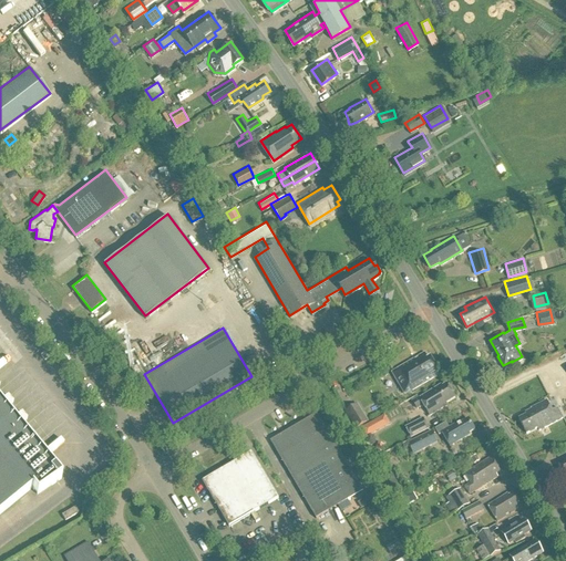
[(403,391),(412,386),(440,370),(431,353),(428,355),(423,350),(390,370),(403,391)]
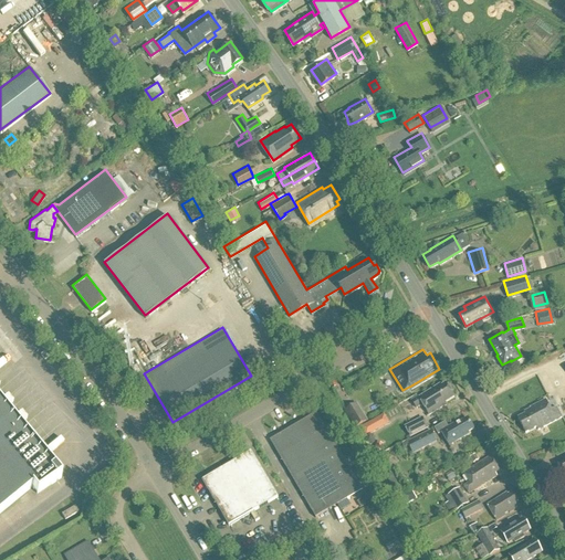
[(129,350),(121,356),(124,361),(133,356),(129,350)]
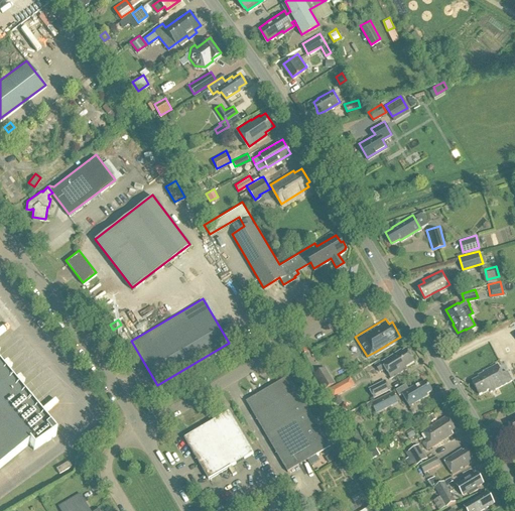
[(125,331),(120,334),(125,343),(130,339),(125,331)]
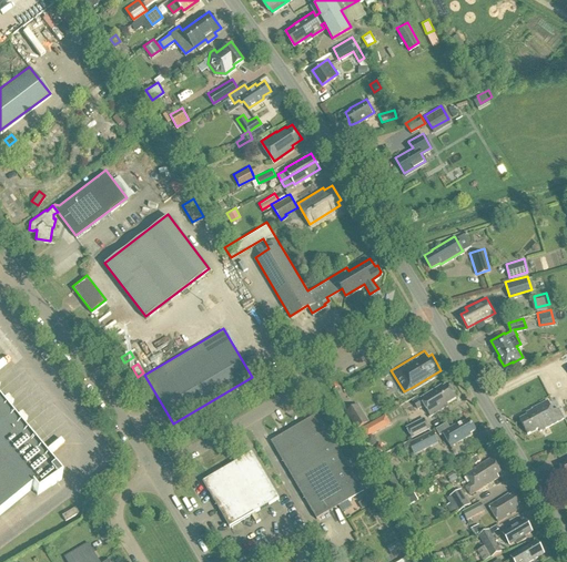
[(22,389),(37,379),(33,375),(19,385),(22,389)]
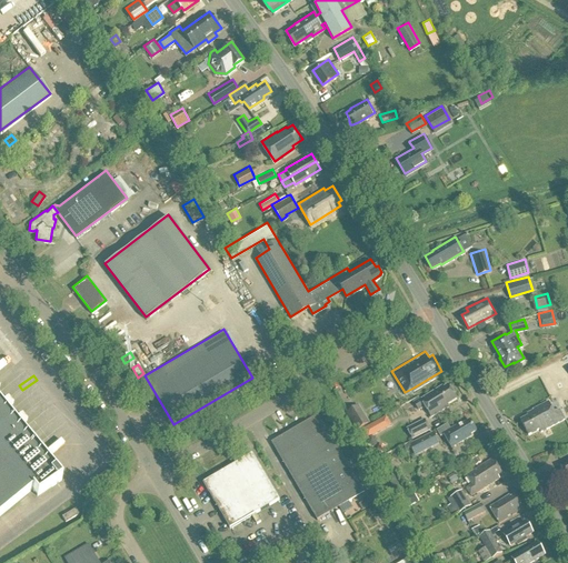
[(418,408),(425,403),(431,413),(444,404),(442,403),(456,394),(448,381),(444,383),(442,382),(420,395),(419,394),(412,399),(418,408)]
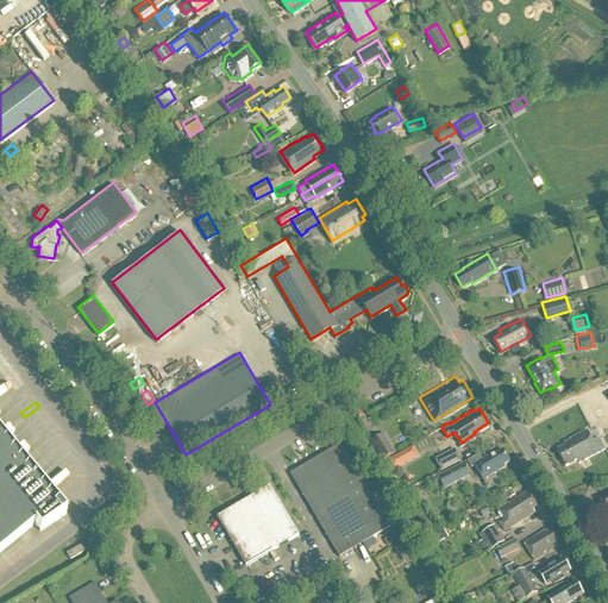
[(33,431),(37,437),(54,424),(50,419),(33,431)]
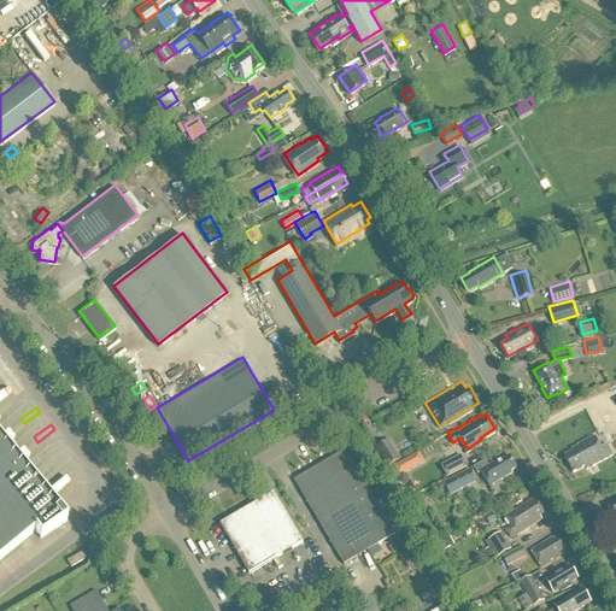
[(586,465),(611,452),(606,441),(600,445),(593,433),(576,441),(578,442),(570,446),(572,448),(563,453),(573,469),(585,463),(586,465)]
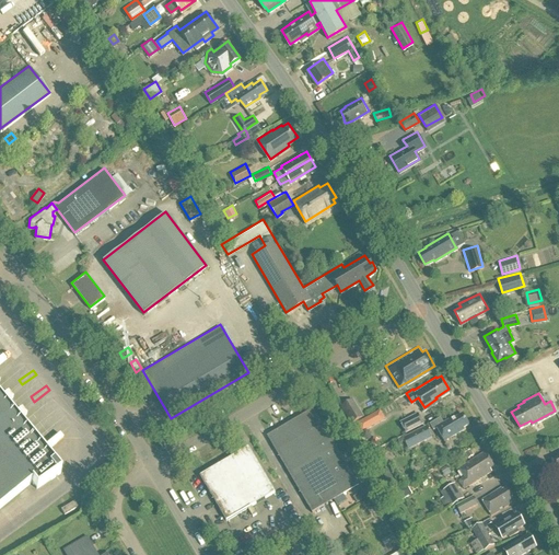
[(350,421),(363,414),(352,396),(339,403),(350,421)]
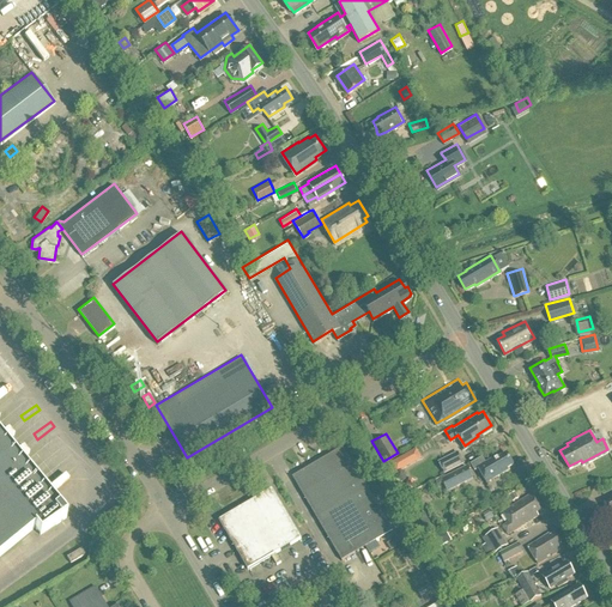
[(0,551),(34,524),(38,532),(54,521),(54,522),(65,514),(19,459),(0,435),(0,551)]
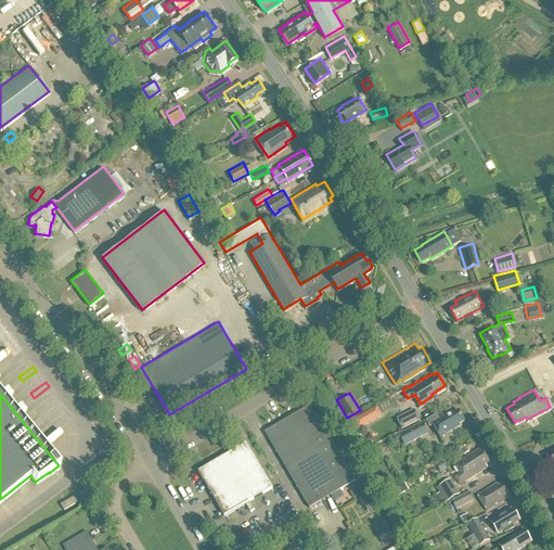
[(355,477),(310,403),(266,430),(270,436),(269,437),(309,506),(355,477)]
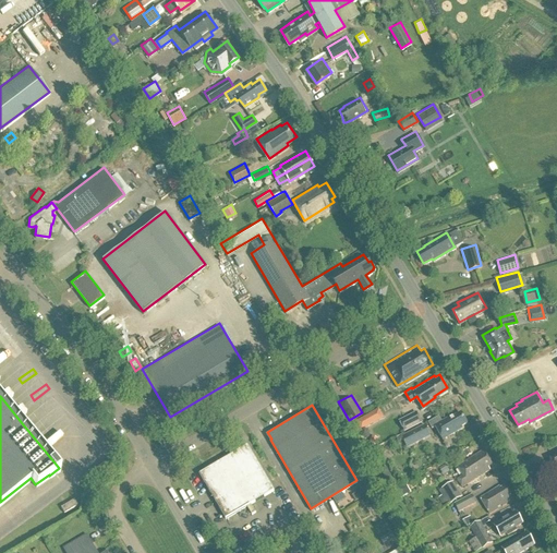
[(354,419),(355,421),(360,428),(373,421),(370,417),(380,410),(378,406),(354,419)]
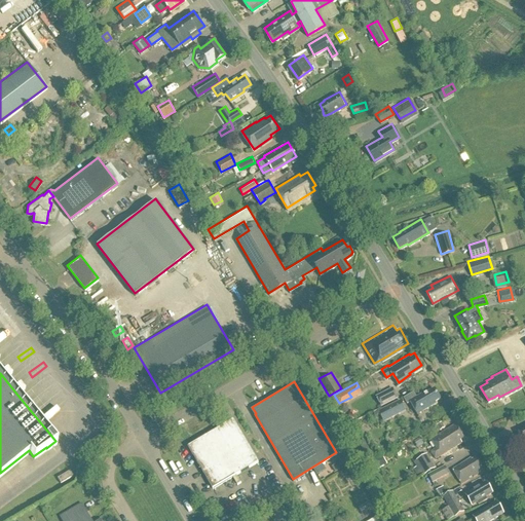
[(391,384),(375,394),(380,404),(397,395),(391,384)]
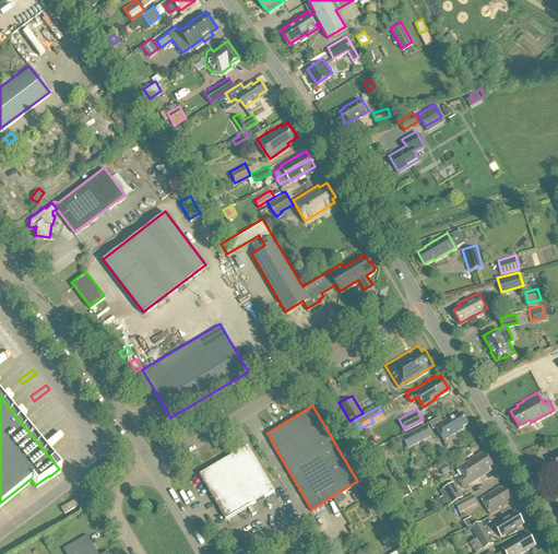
[(431,426),(436,424),(443,438),(459,428),(458,426),(467,421),(462,411),(452,416),(451,415),(442,420),(439,414),(428,421),(431,426)]
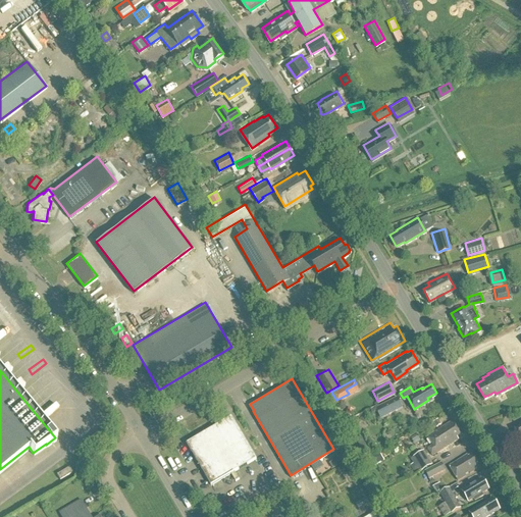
[(379,416),(402,405),(396,395),(374,406),(379,416)]
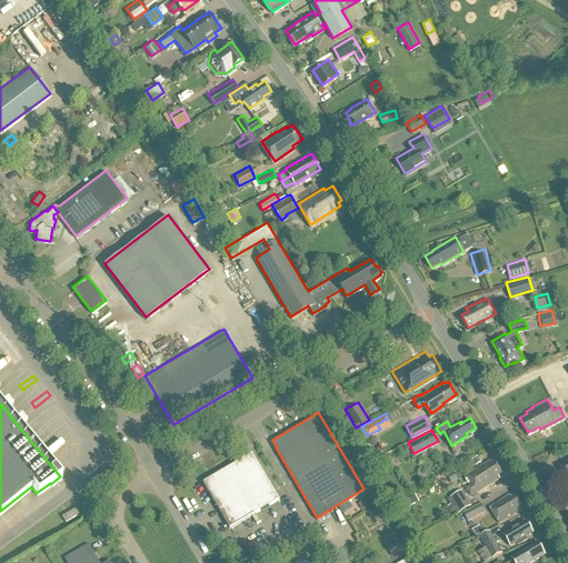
[(278,496),(251,451),(202,480),(229,525),(278,496)]
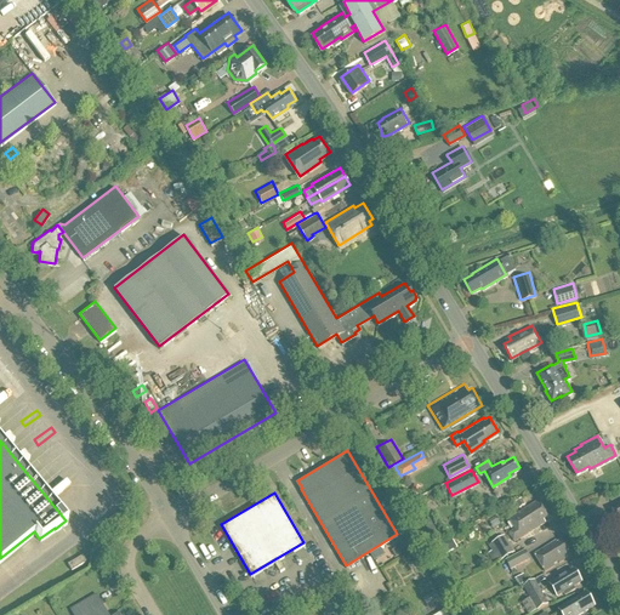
[(513,539),(521,534),(532,527),(530,524),(536,520),(538,523),(545,519),(542,516),(547,512),(538,497),(508,514),(515,525),(508,529),(513,539)]
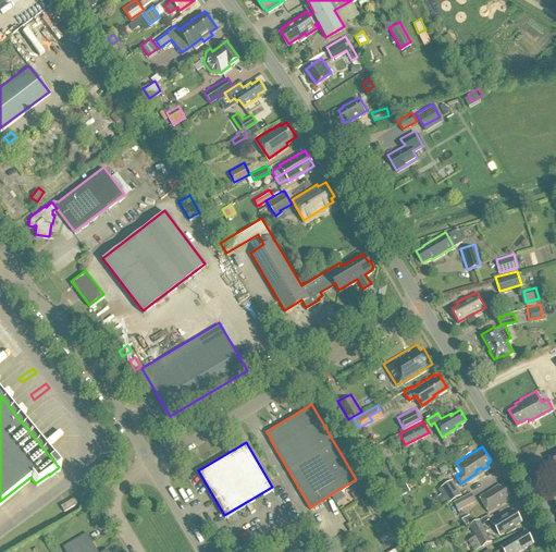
[(445,492),(439,497),(442,502),(448,499),(449,500),(460,493),(452,478),(441,485),(445,492)]
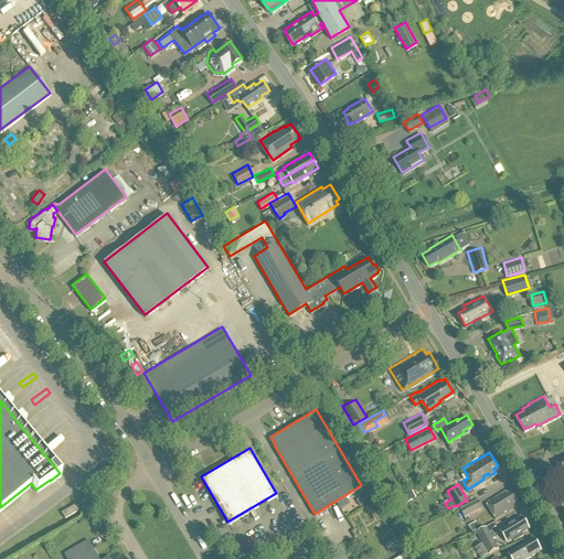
[(410,485),(400,492),(405,501),(415,494),(410,485)]
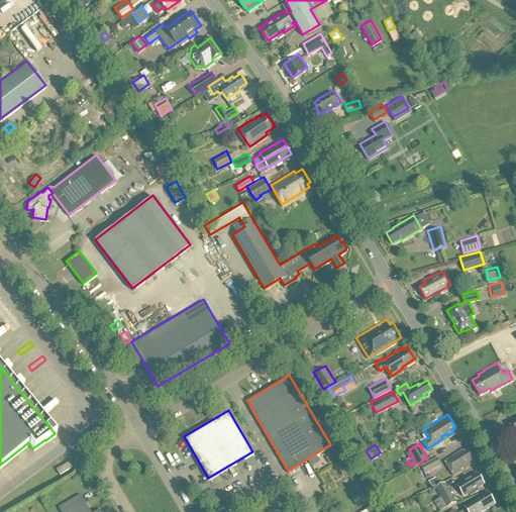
[(460,467),(466,464),(466,465),(476,458),(468,446),(465,448),(463,445),(444,457),(453,472),(461,468),(460,467)]
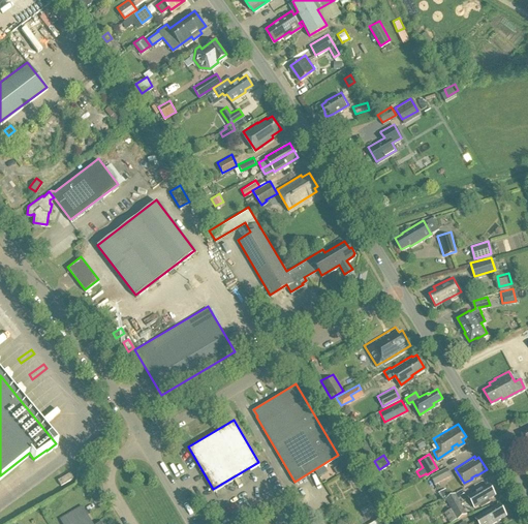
[(434,483),(449,473),(446,466),(430,474),(434,483)]
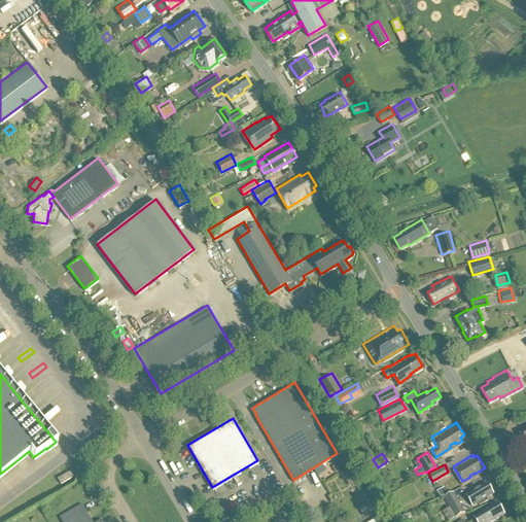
[(61,482),(73,474),(70,468),(57,476),(61,482)]
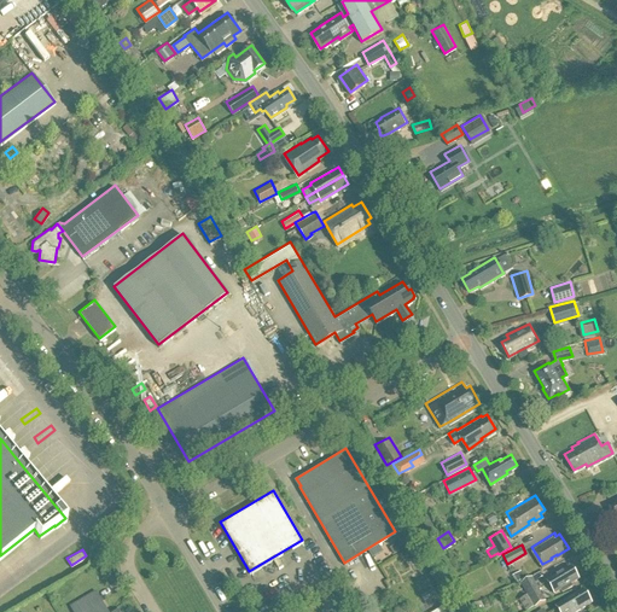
[(578,573),(572,564),(564,569),(563,567),(547,577),(556,589),(568,582),(566,581),(578,573)]
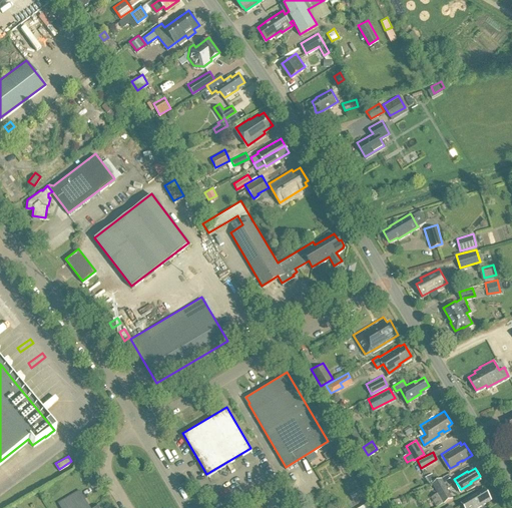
[(432,471),(424,475),(427,481),(435,477),(432,471)]
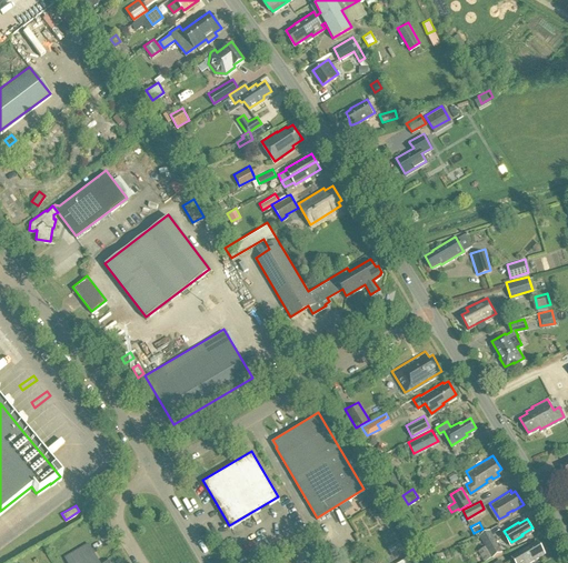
[(489,528),(478,533),(491,555),(501,550),(489,528)]
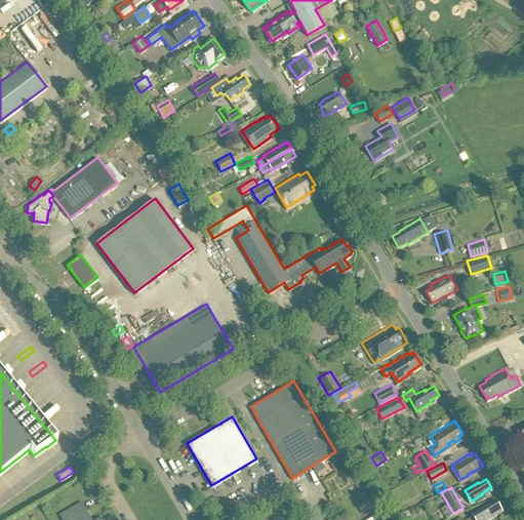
[(94,519),(92,519),(81,500),(59,513),(63,519),(103,519),(101,517),(94,519)]
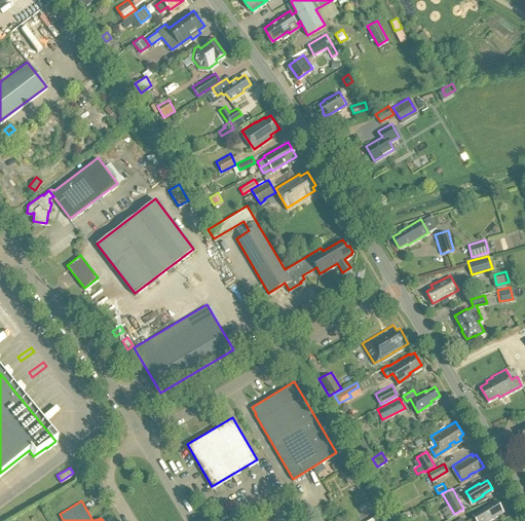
[(498,503),(497,500),(490,505),(489,503),(473,513),(478,520),(485,520),(494,516),(493,515),(502,509),(501,507),(501,505),(500,501),(498,503)]
